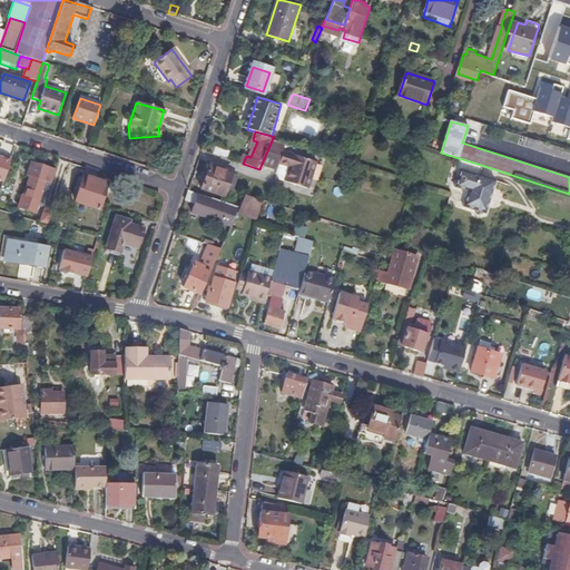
[(284,151),(287,144),(273,138),(262,164),(277,169),(277,173),(281,179),(286,180),(286,182),(308,189),(317,161),(284,151)]
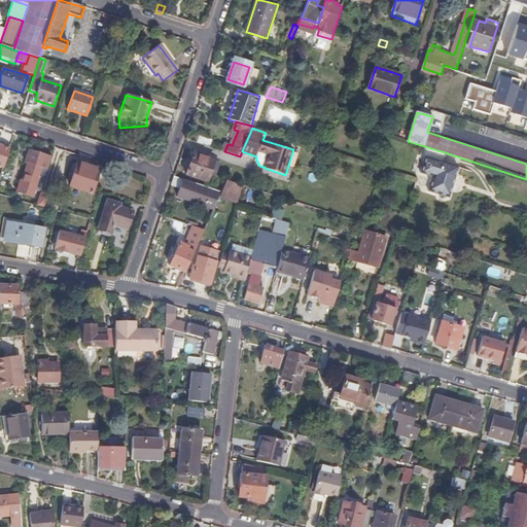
[(0,129),(0,137),(6,140),(8,132),(0,129)]
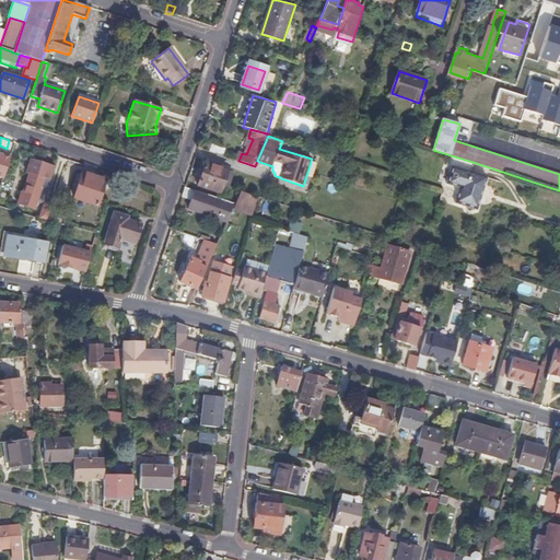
[(559,159),(559,150),(523,138),(521,147),(559,159)]
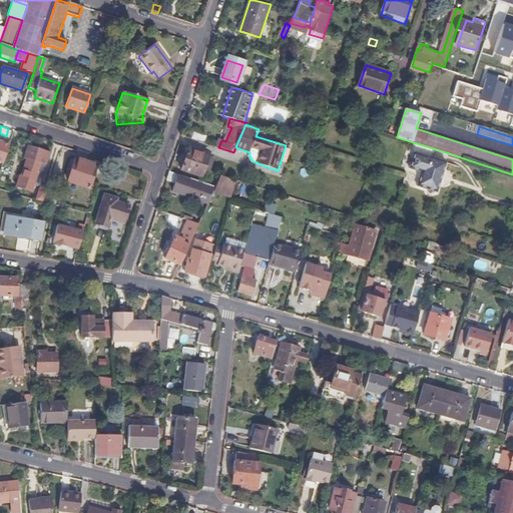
[(194,133),(192,140),(205,143),(207,137),(194,133)]
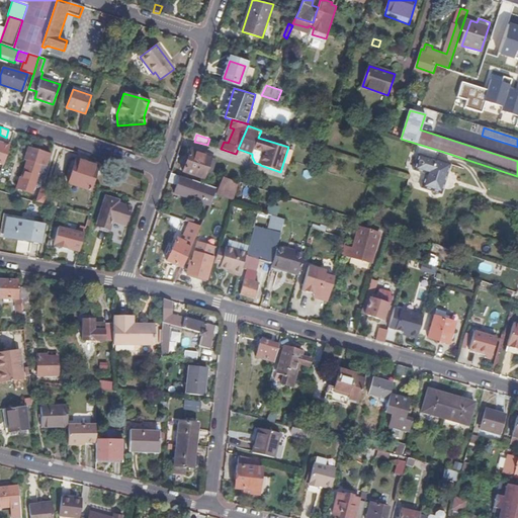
[(308,146),(322,150),(326,139),(316,136),(315,141),(310,139),(308,146)]
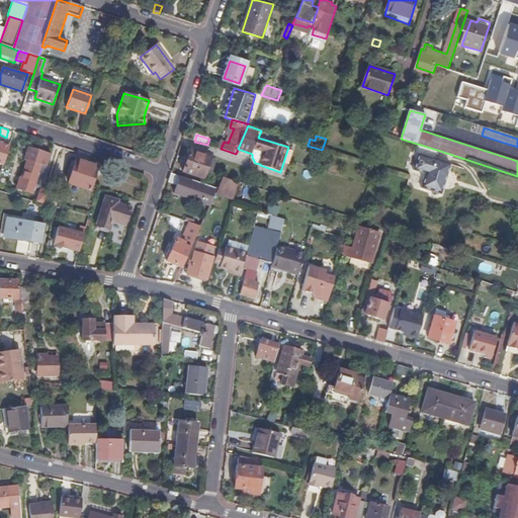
[(37,186),(49,156),(26,148),(22,160),(24,161),(19,176),(17,176),(13,187),(28,192),(31,184),(37,186)]
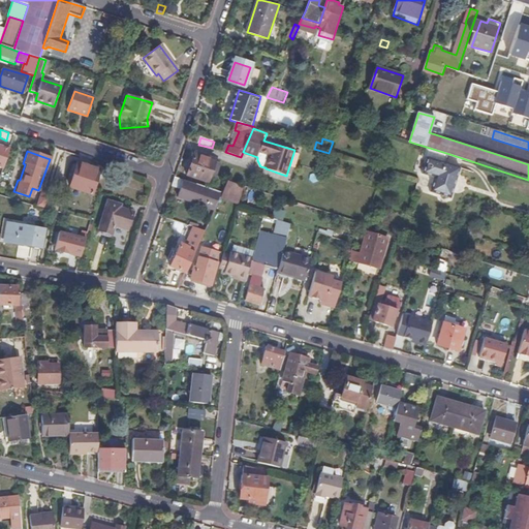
[(216,162),(195,155),(188,177),(209,184),(212,176),(217,178),(221,164),(216,163),(216,162)]
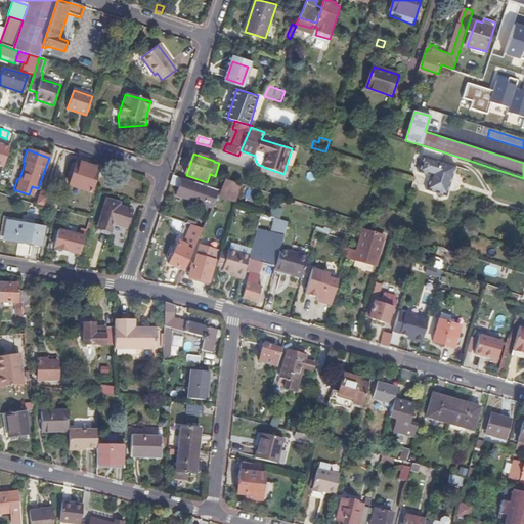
[(429,185),(449,192),(457,167),(426,157),(421,173),(432,176),(429,185)]
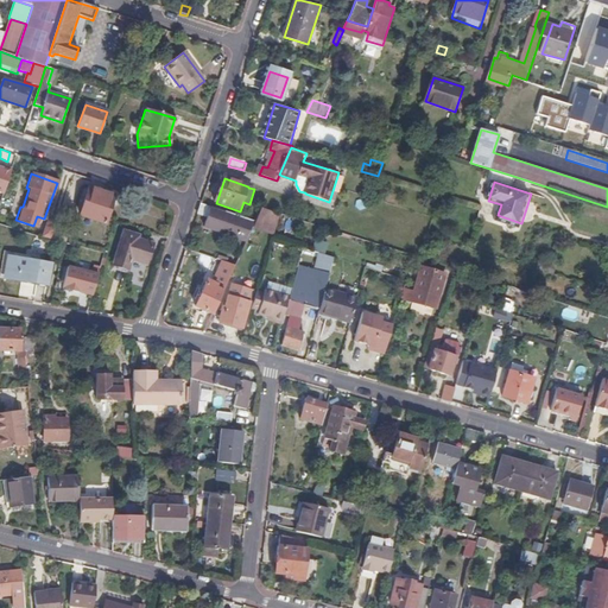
[(106,223),(115,196),(101,191),(100,194),(87,190),(78,215),(106,223)]
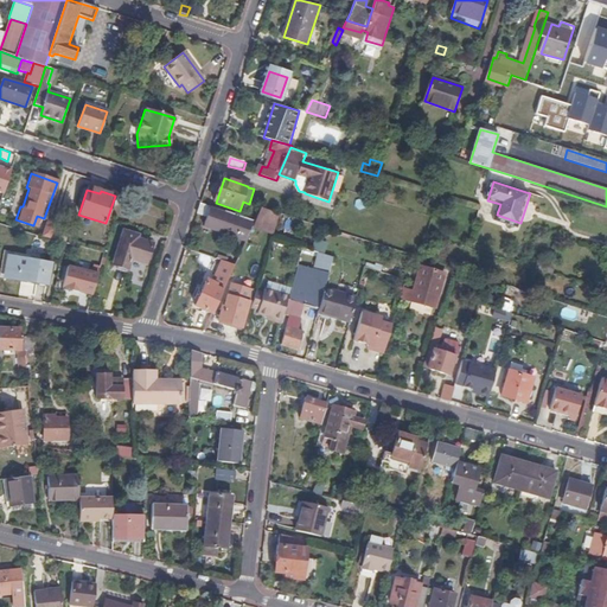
[(256,222),(202,204),(197,216),(208,219),(205,229),(248,243),(255,227),(256,222)]
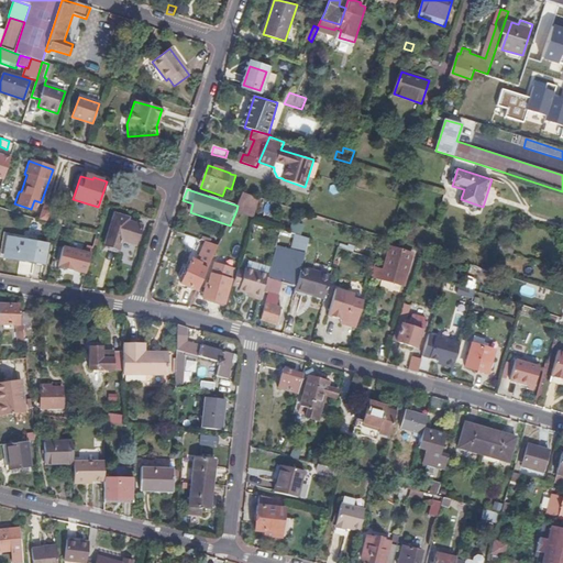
[(244,194),(238,206),(236,210),(255,217),(261,199),(244,194)]
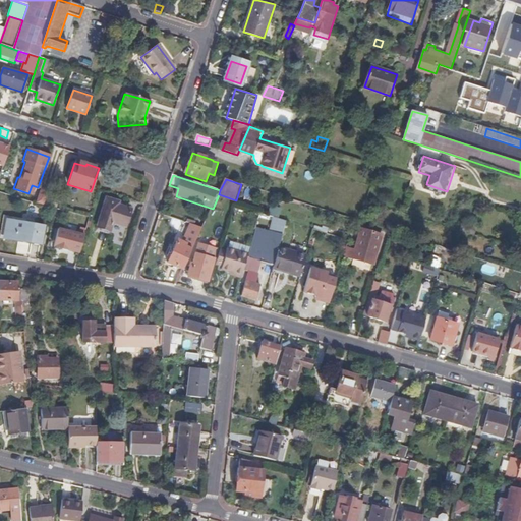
[(446,195),(447,191),(426,184),(425,189),(446,195)]
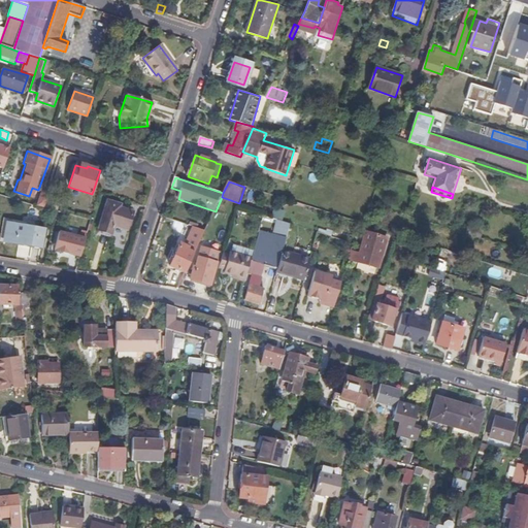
[(47,193),(41,191),(35,205),(42,208),(47,193)]
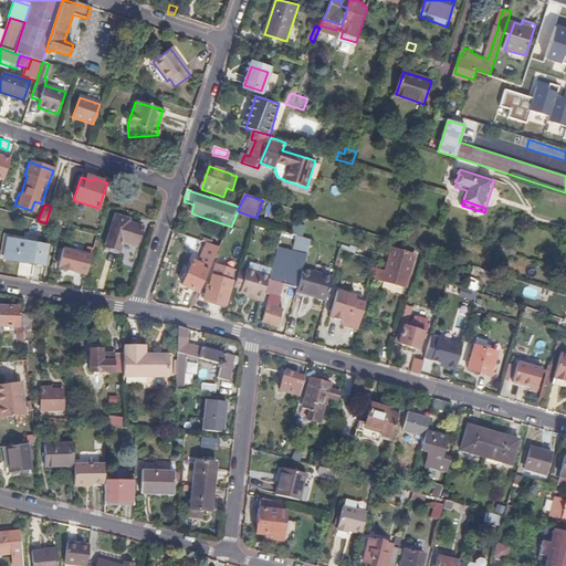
[(48,222),(59,226),(62,218),(50,213),(48,222)]
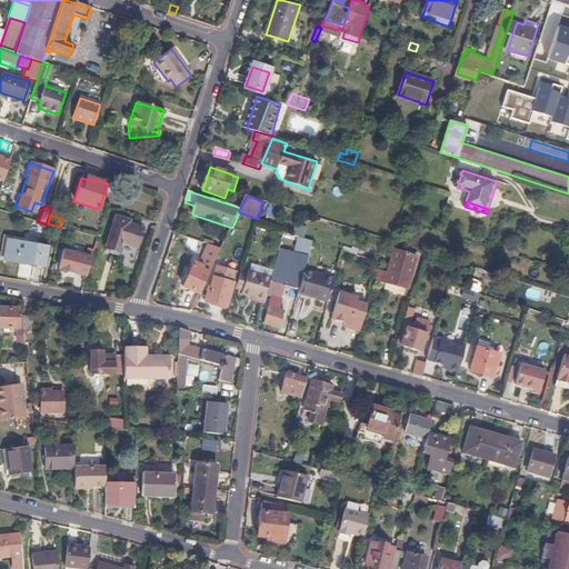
[(136,246),(141,227),(128,222),(128,219),(115,217),(110,232),(109,232),(105,248),(119,252),(122,242),(136,246)]
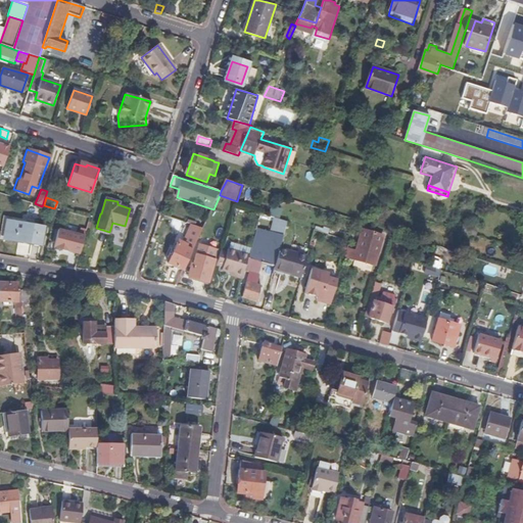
[(273,218),(284,222),(286,212),(276,209),(273,218)]
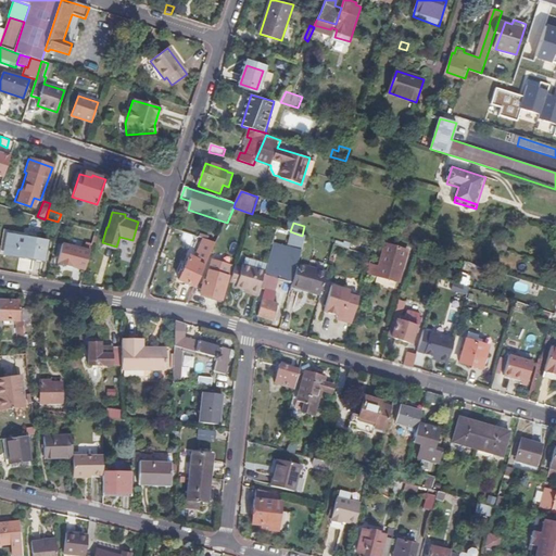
[(88,249),(92,232),(85,230),(79,247),(88,249)]
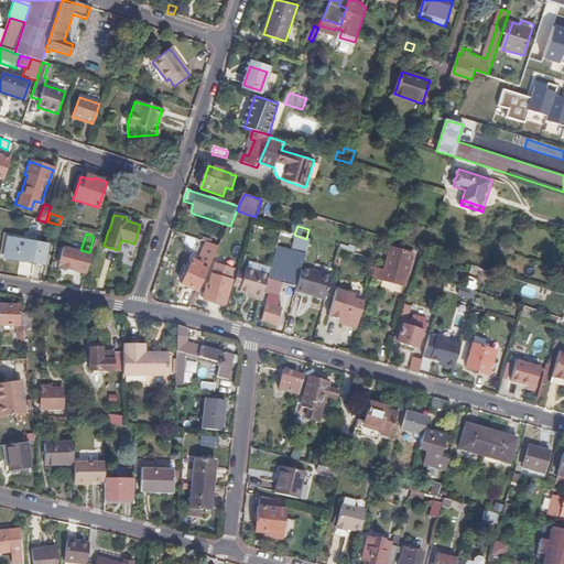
[(296,248),(300,238),(285,234),(282,243),(296,248)]
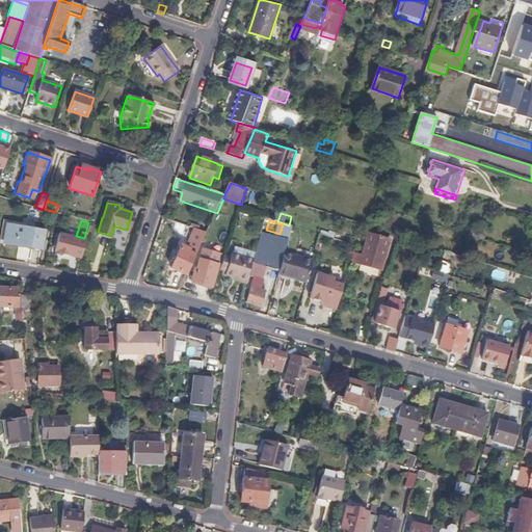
[(0,243),(5,245),(8,224),(1,223),(0,227),(0,243)]
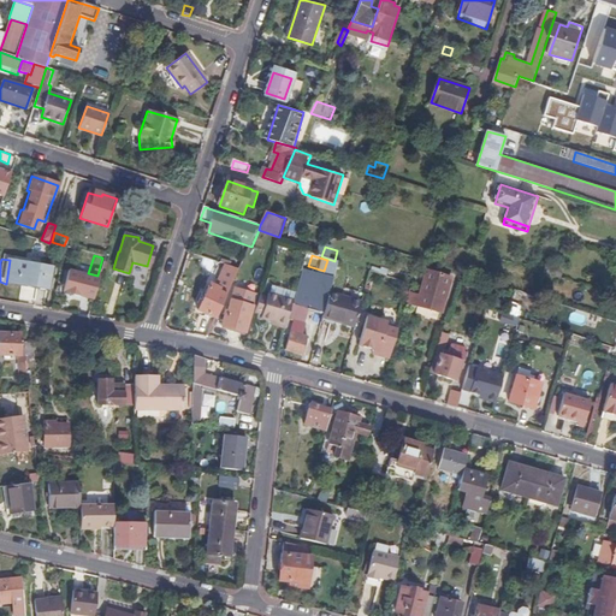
[(49,267),(10,260),(6,284),(46,291),(49,267)]
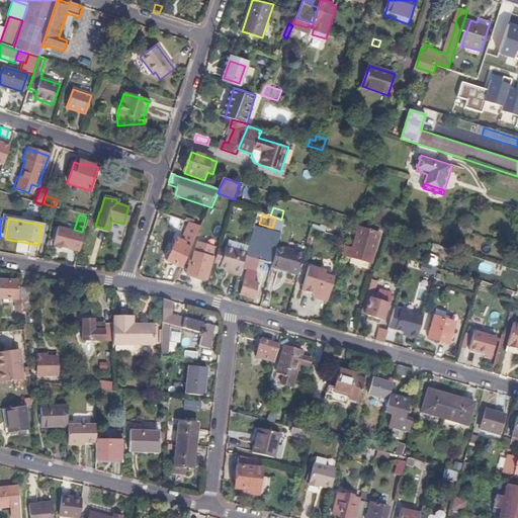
[(272,228),(270,232),(284,236),(288,223),(275,219),(272,228)]
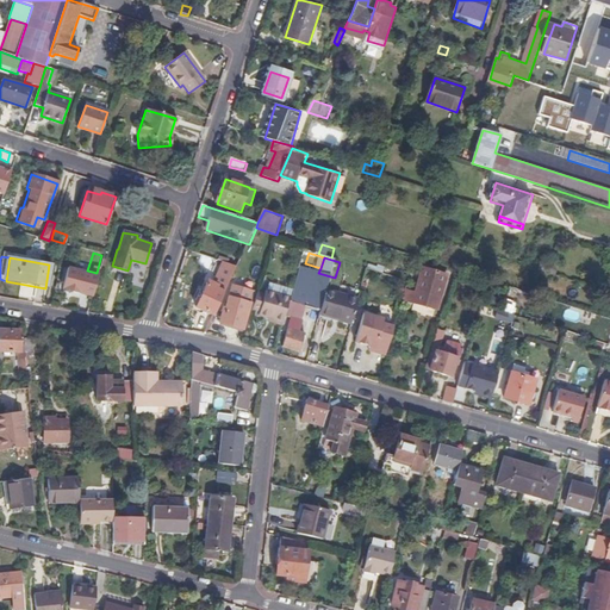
[(541,263),(539,272),(554,277),(556,269),(541,263)]
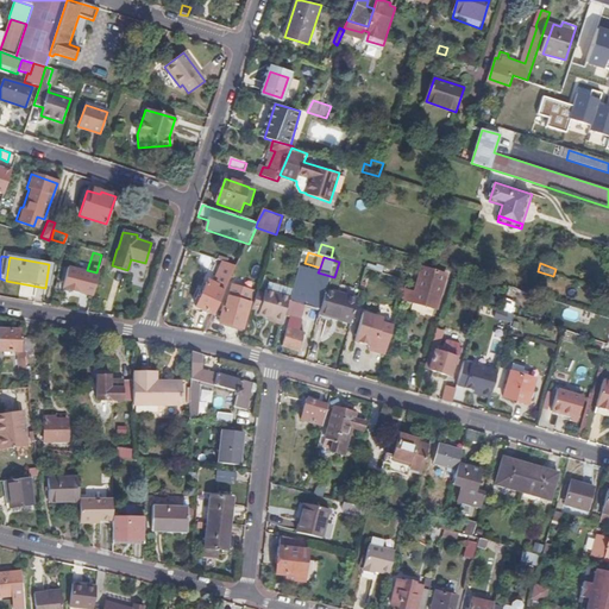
[(307,308),(318,272),(302,268),(294,296),(287,320),(293,321),(294,320),(305,324),(308,309),(307,308)]
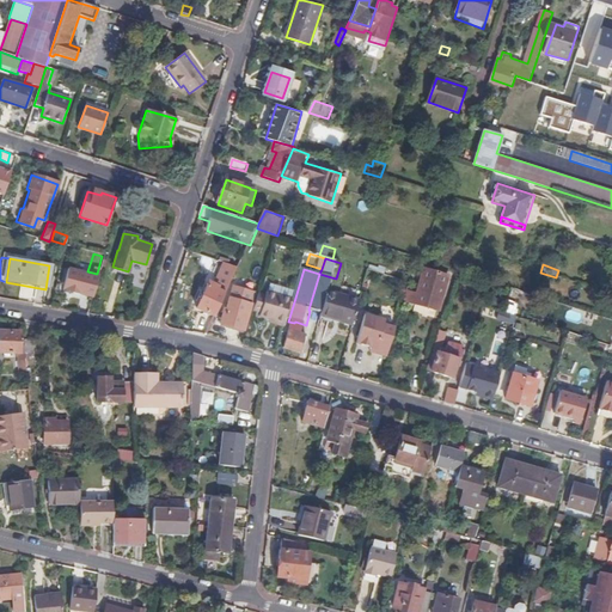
[(415,293),(408,289),(404,301),(439,312),(441,301),(442,301),(450,277),(423,269),(415,293)]
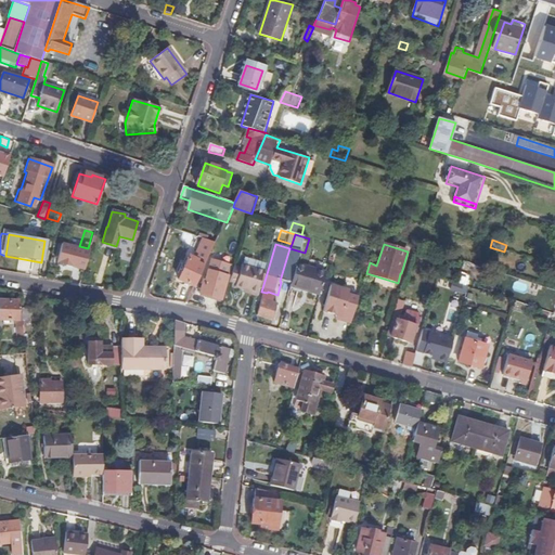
[(82,250),(60,245),(55,265),(74,270),(77,258),(80,259),(82,250)]
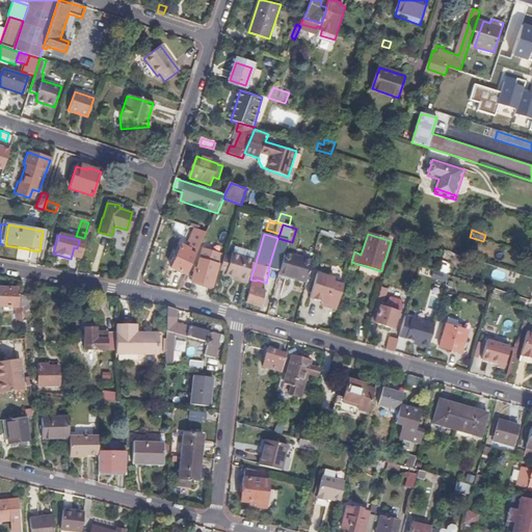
[(174,269),(189,276),(205,239),(198,236),(191,249),(184,246),(174,269)]
